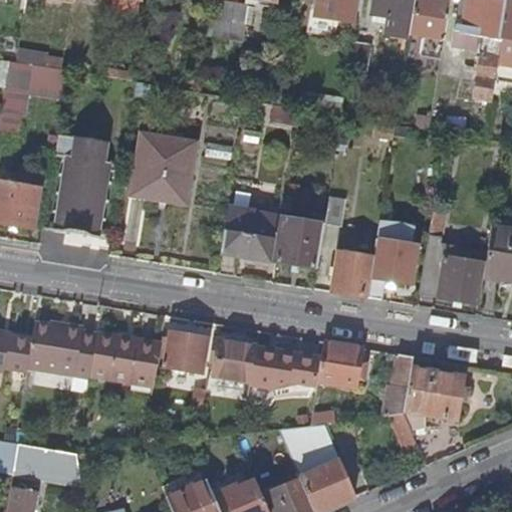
[(315,15),(352,22),(355,0),(311,0),(311,4),(316,5),(315,15)]
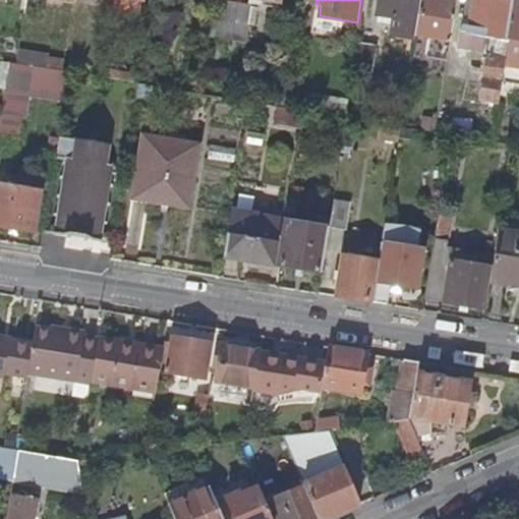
[(392,33),(415,36),(416,33),(418,19),(414,19),(416,0),(380,0),(379,12),(394,15),(392,33)]
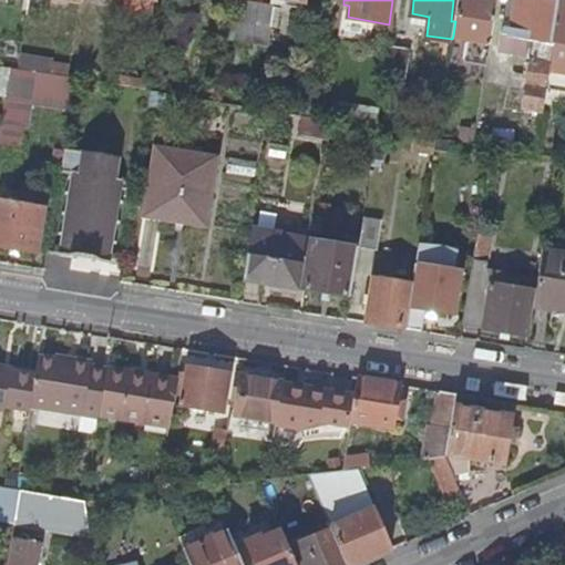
[(459,0),(455,21),(453,36),(491,42),(497,0),(459,0)]
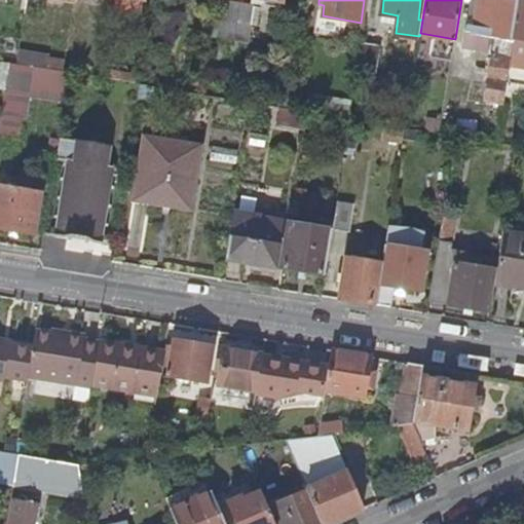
[(511,38),(516,0),(471,0),(464,37),(471,38),(470,39),(475,40),(474,46),(485,48),(487,35),(495,37),(485,99),(503,102),(507,80),(513,40),(511,38)]
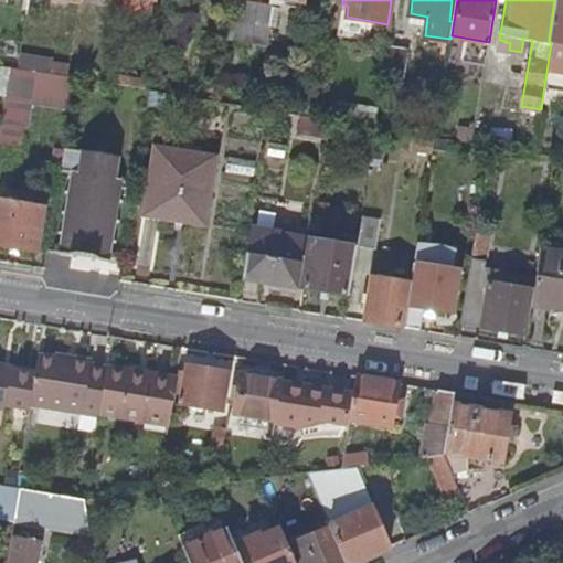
[(562,0),(554,0),(549,41),(551,43),(544,86),(562,89),(562,0)]
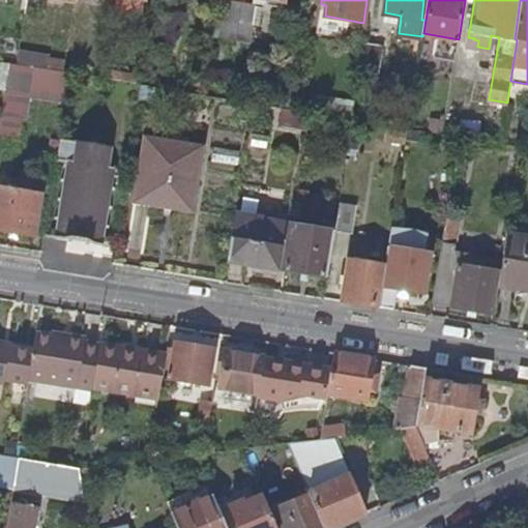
[(240,22),(251,24),(255,5),(244,3),(240,22)]
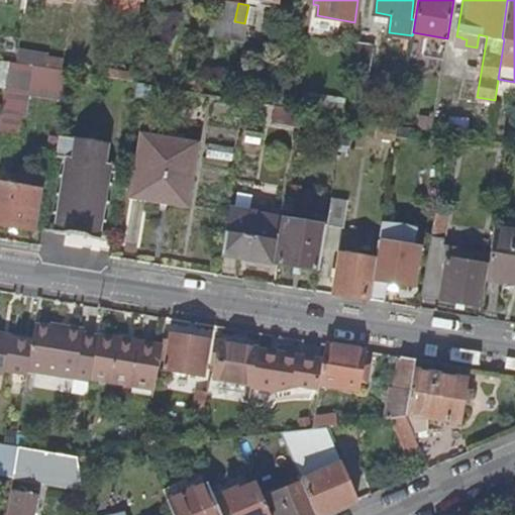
[(255,7),(248,5),(244,23),(252,24),(255,7)]
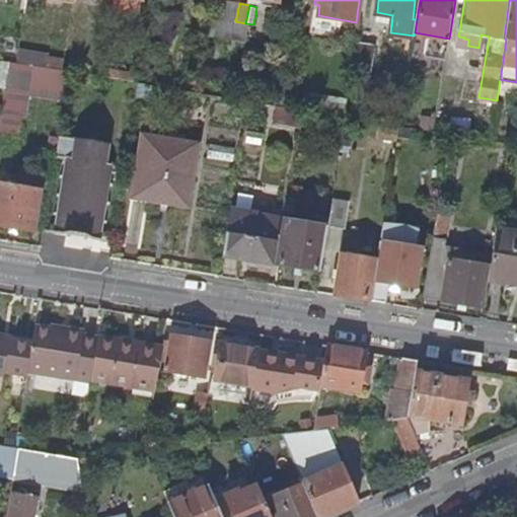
[(371,44),(356,41),(351,71),(366,74),(371,44)]
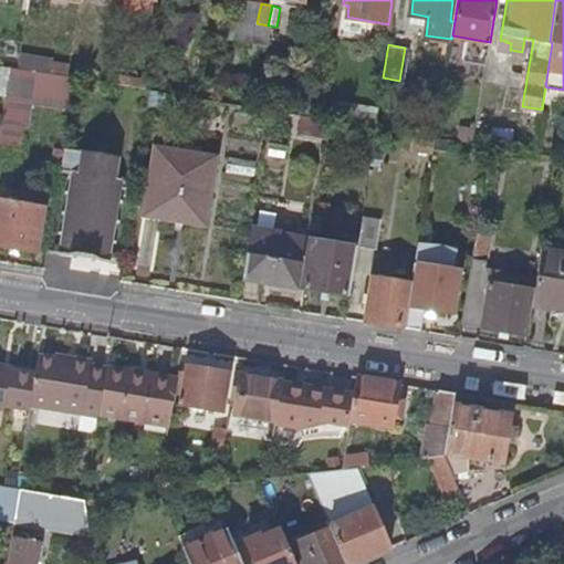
[(19,68),(31,70),(66,76),(69,64),(53,62),(53,60),(21,54),(19,68)]
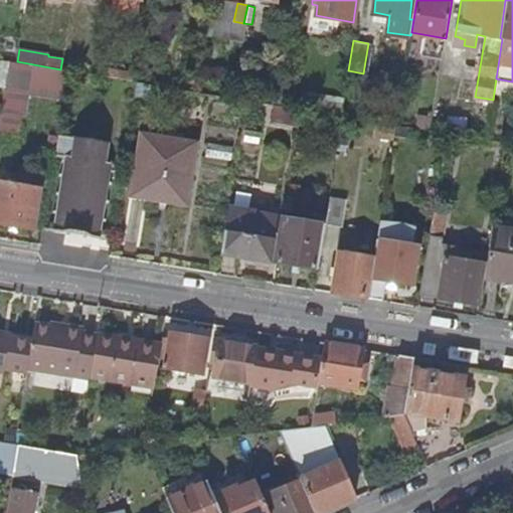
[(135,64),(99,57),(97,75),(132,80),(135,64)]
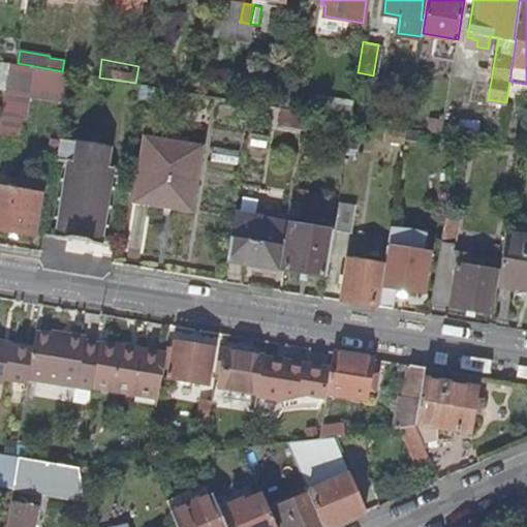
[(22,114),(29,65),(18,63),(7,62),(3,91),(0,110),(22,114)]
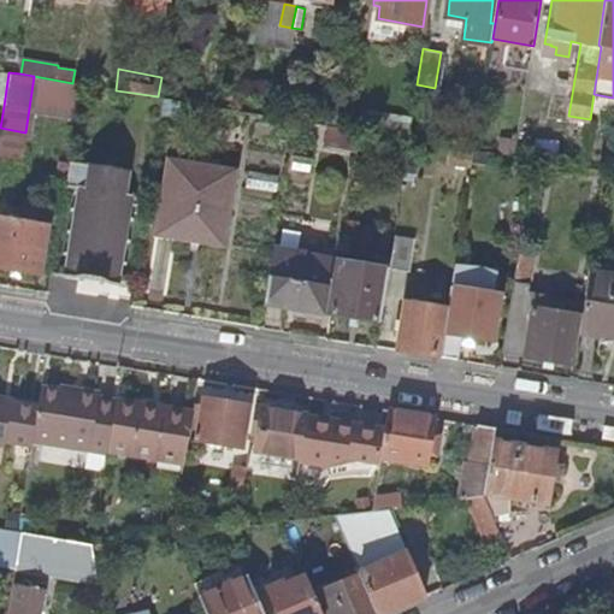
[(360,129),(343,125),(329,124),(325,145),(356,149),(360,129)]
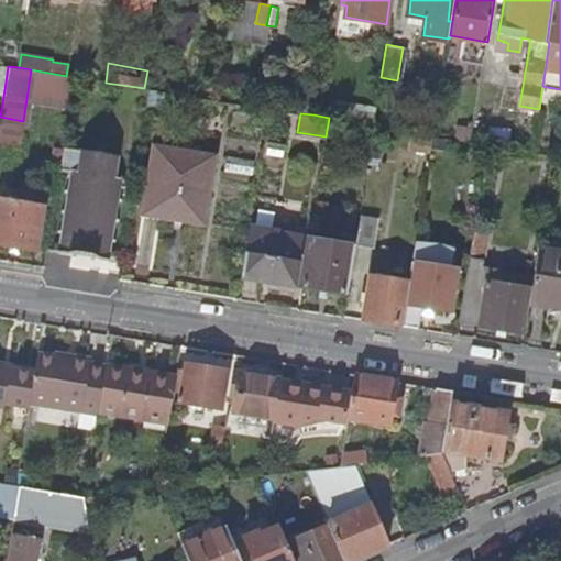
[(431,135),(405,132),(404,143),(409,144),(409,146),(430,150),(431,135)]
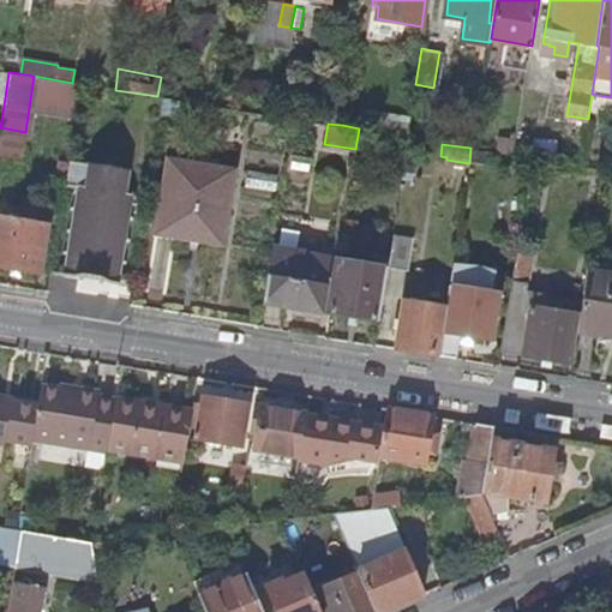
[(155,232),(201,239),(213,166),(167,159),(155,232)]
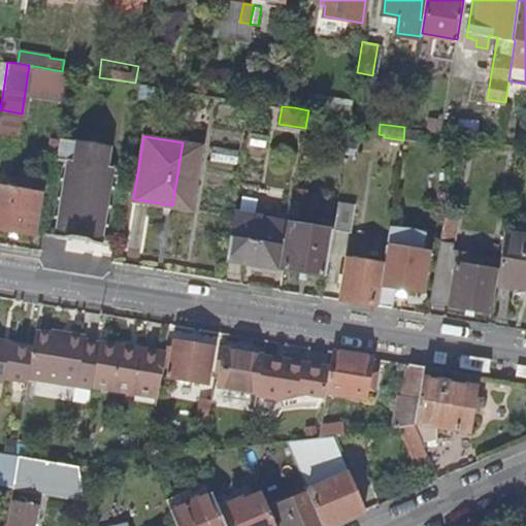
[(75,139),(59,137),(55,160),(68,162),(65,177),(60,176),(60,179),(65,181),(62,197),(57,196),(57,200),(61,201),(59,216),(54,215),(54,218),(59,219),(56,236),(68,238),(68,241),(71,241),(71,239),(77,240),(85,241),(85,243),(87,244),(88,241),(99,243),(102,225),(108,225),(108,223),(103,222),(105,205),(110,206),(111,202),(106,202),(109,187),(113,188),(114,185),(108,184),(111,167),(116,168),(117,165),(107,164),(110,143),(75,137),(75,139)]
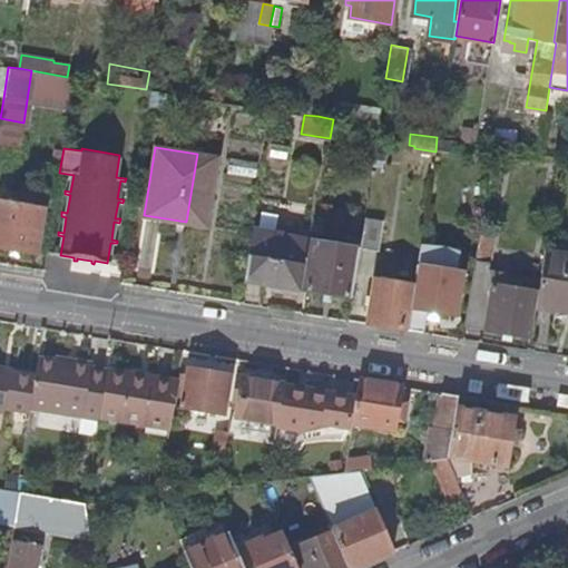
[(217,157),(197,154),(186,222),(207,225),(217,157)]
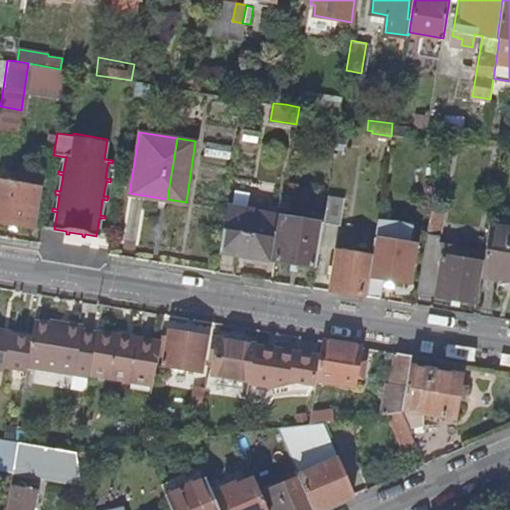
[(38,186),(0,179),(0,220),(32,226),(38,186)]
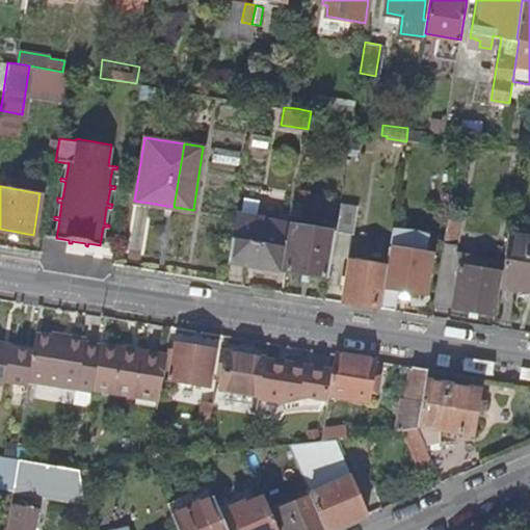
[(494,313),(499,284),(502,266),(496,265),(495,271),(461,265),(456,243),(459,228),(465,229),(470,203),(450,200),(446,226),(444,241),(433,302),(494,313)]
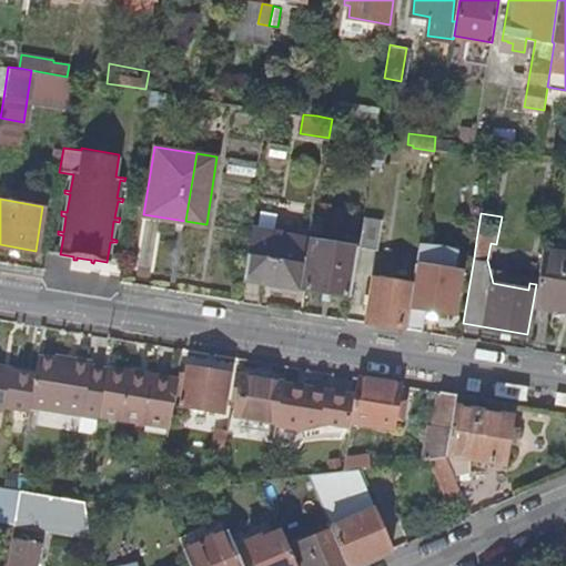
[(380,219),(362,215),(356,245),(375,249),(380,219)]
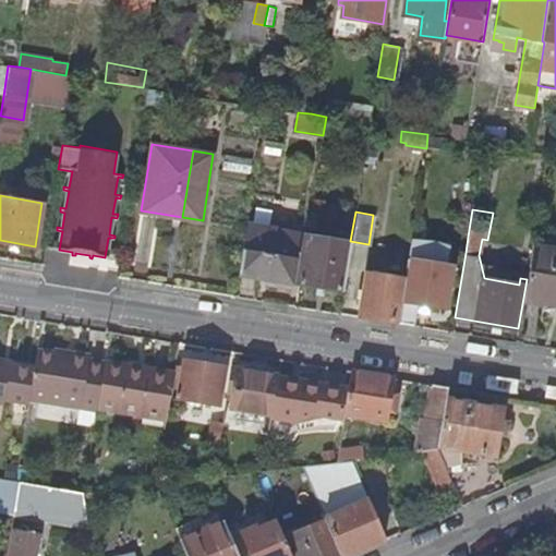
[(300,234),(248,226),(239,274),(292,282),(300,234)]
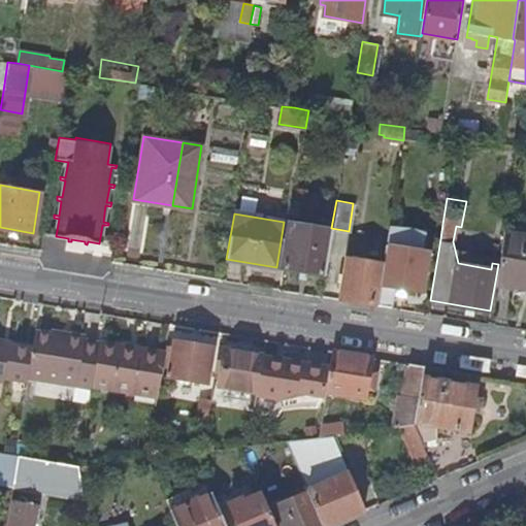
[(283,267),(324,274),(331,228),(290,222),(283,267)]
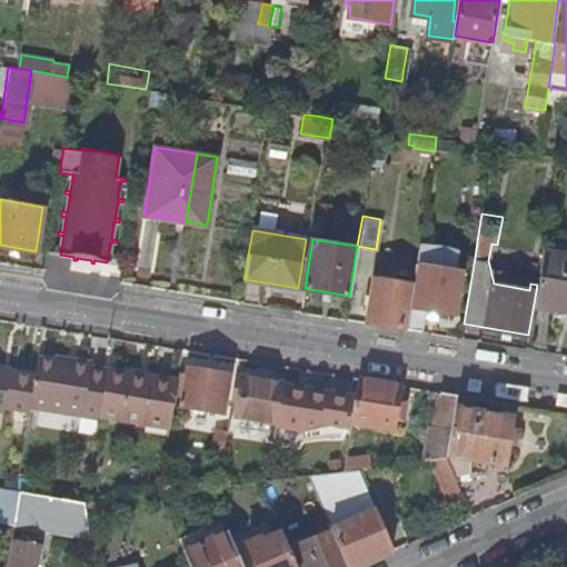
[(463,256),(475,258),(477,241),(466,239),(463,256)]
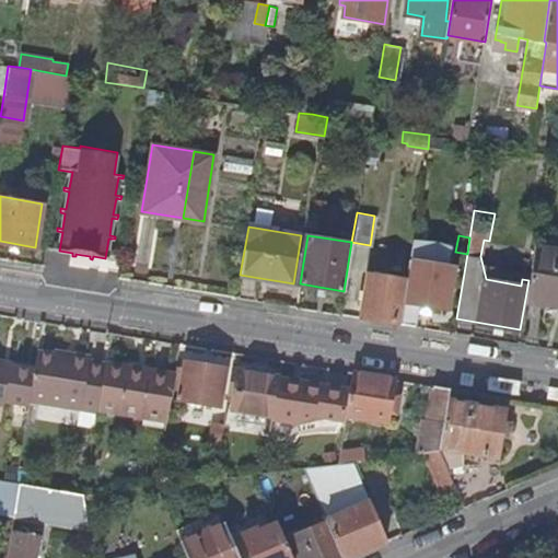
[(557,247),(535,244),(529,280),(525,299),(557,303),(557,247)]
